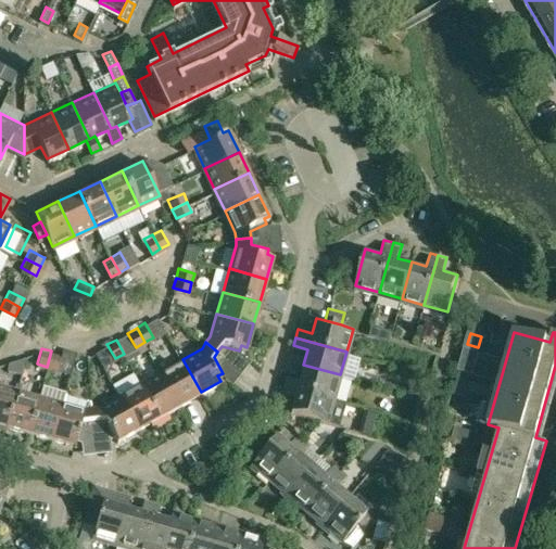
[(61,354),(51,350),(47,367),(57,369),(61,354)]
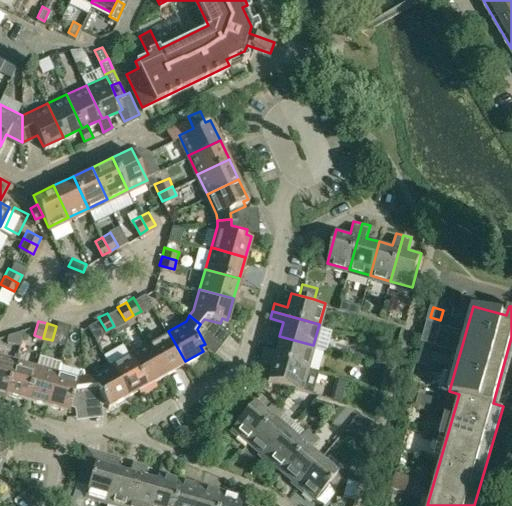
[(321,345),(335,348),(340,327),(326,324),(321,345)]
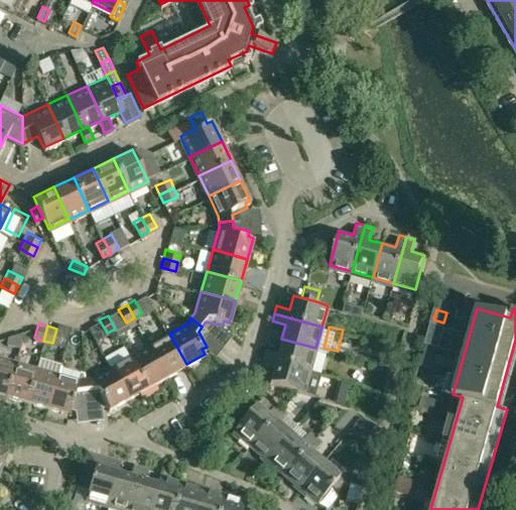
[(7,335),(6,342),(19,345),(23,330),(7,335)]
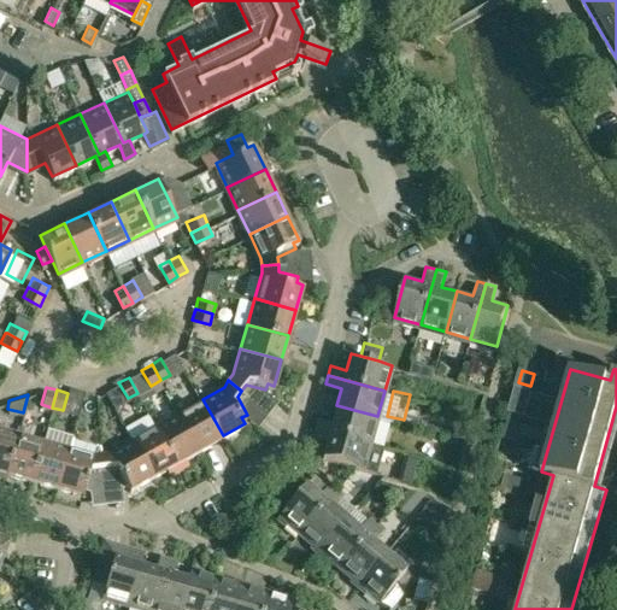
[(203,399),(178,412),(199,449),(223,435),(203,399)]
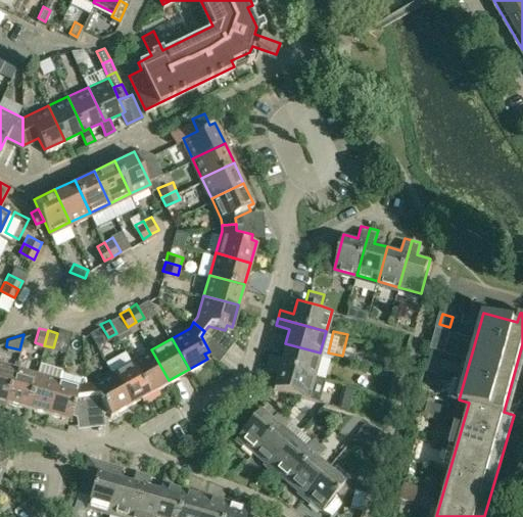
[(285,343),(281,357),(268,353),(267,360),(315,373),(320,353),(285,343)]
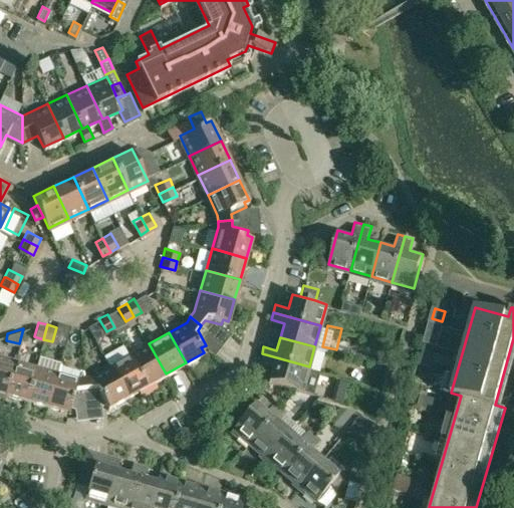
[(0,391),(6,393),(15,358),(3,354),(5,345),(0,343),(0,391)]
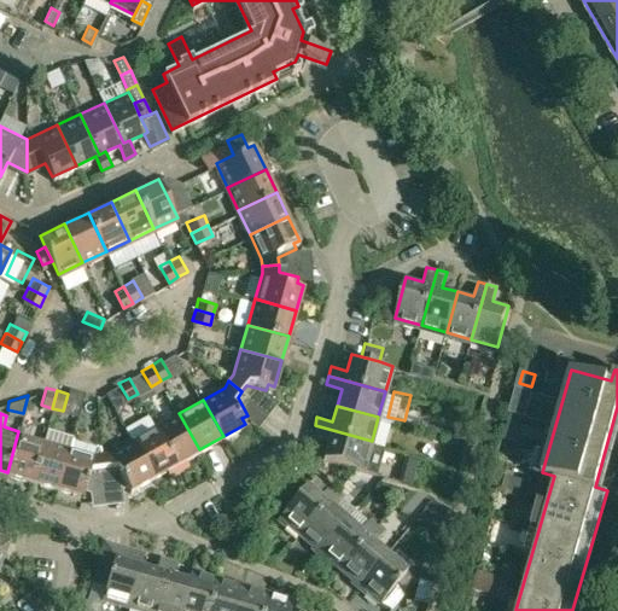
[(179,413),(157,425),(178,461),(199,449),(179,413)]
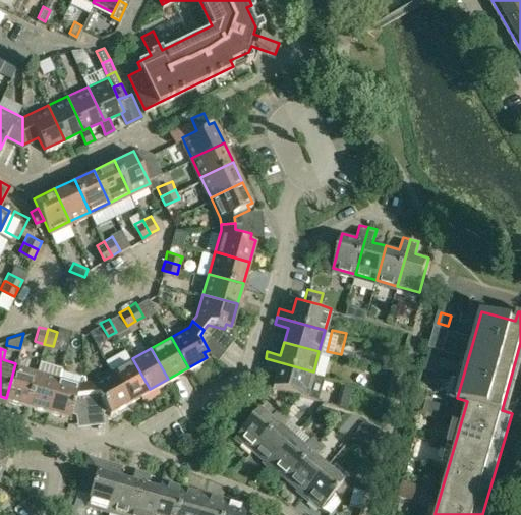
[(132,358),(113,368),(130,399),(150,389),(132,358)]
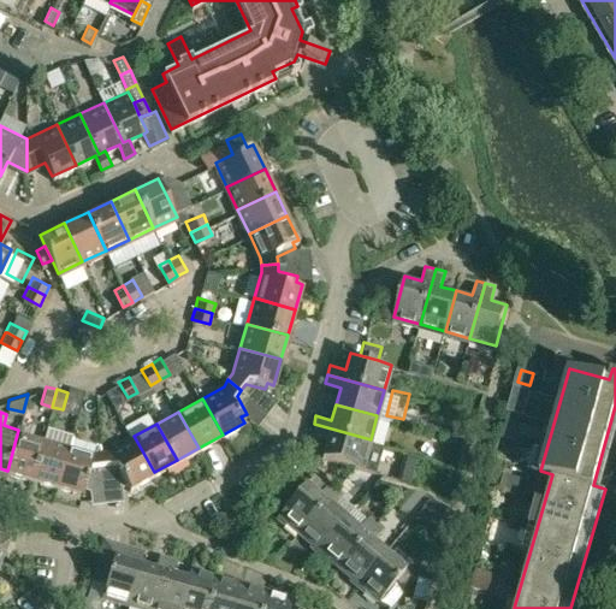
[(323,454),(363,466),(374,468),(381,444),(371,441),(371,439),(314,424),(312,432),(327,436),(323,454)]
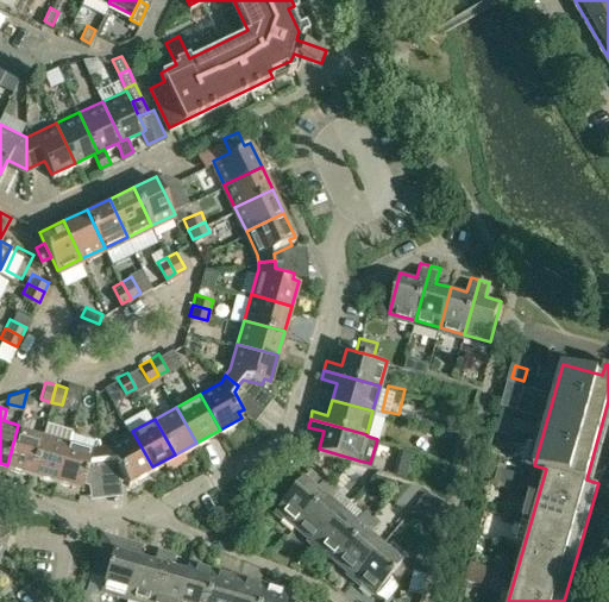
[(7,465),(32,472),(43,432),(18,425),(7,465)]
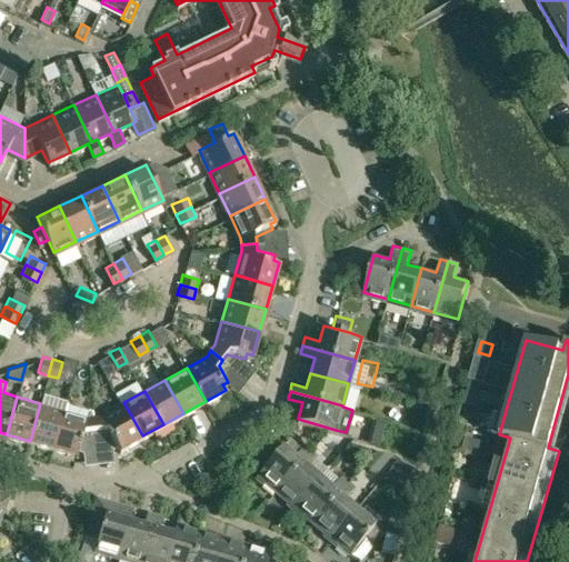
[(75,453),(77,448),(82,449),(87,431),(96,430),(95,414),(91,415),(93,408),(92,401),(90,400),(88,405),(67,400),(63,410),(53,447),(75,453)]
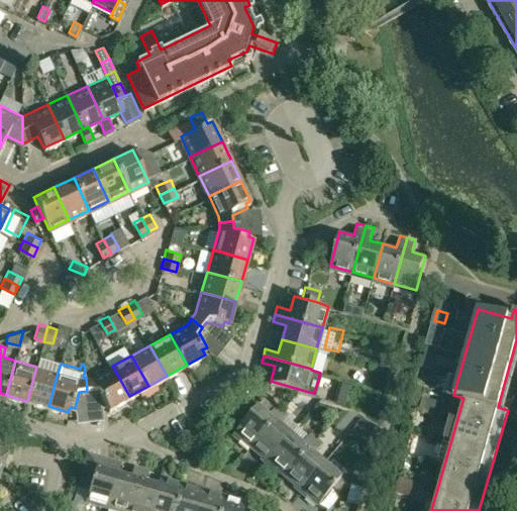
[(112,366),(94,377),(86,377),(87,391),(95,390),(103,405),(108,402),(110,407),(129,396),(112,366)]
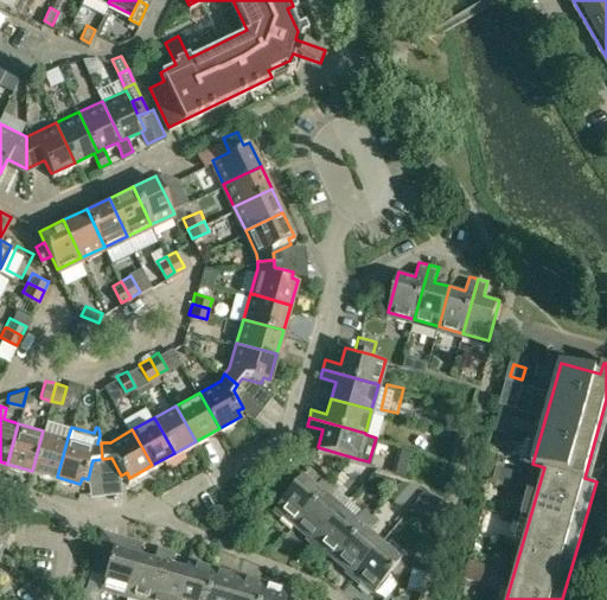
[(32,471),(57,477),(68,438),(43,431),(32,471)]
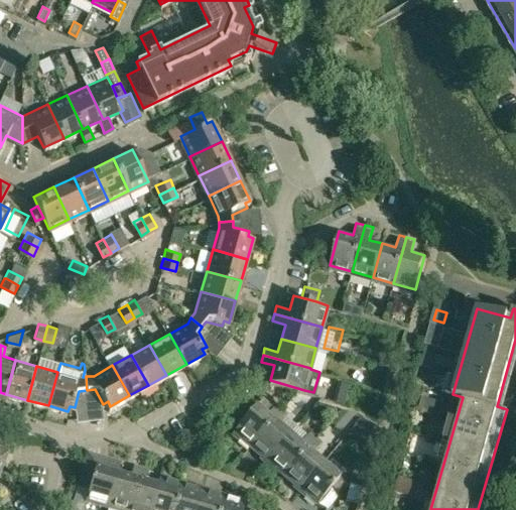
[(233,429),(250,443),(280,407),(275,402),(267,411),(255,402),(233,429)]
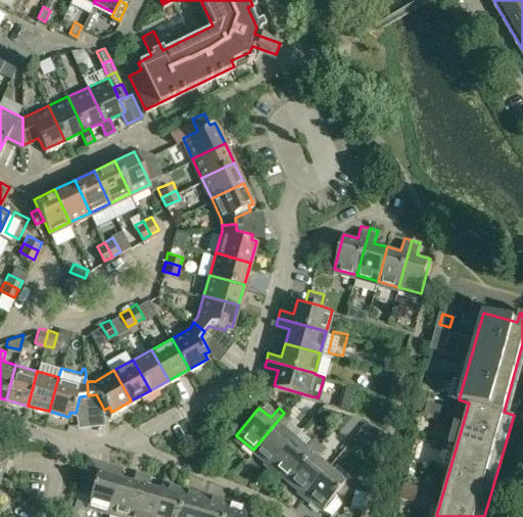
[(253,450),(270,464),(281,451),(301,427),(284,413),(253,450)]
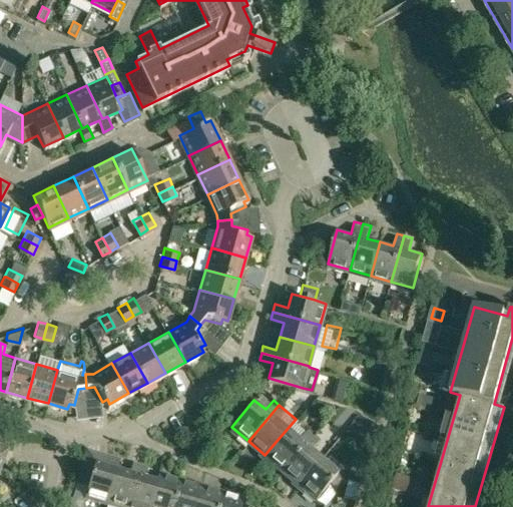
[(358,411),(348,424),(370,437),(377,422),(358,411)]
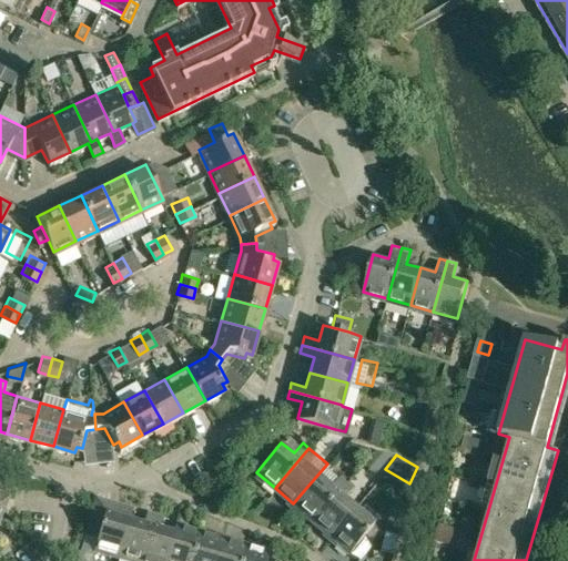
[(293,503),(312,519),(345,479),(327,463),(305,489),(293,503)]
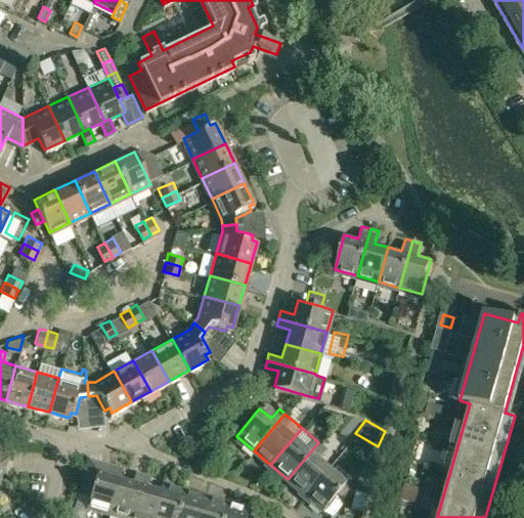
[(288,479),(304,493),(328,466),(318,458),(325,448),(318,442),(288,479)]
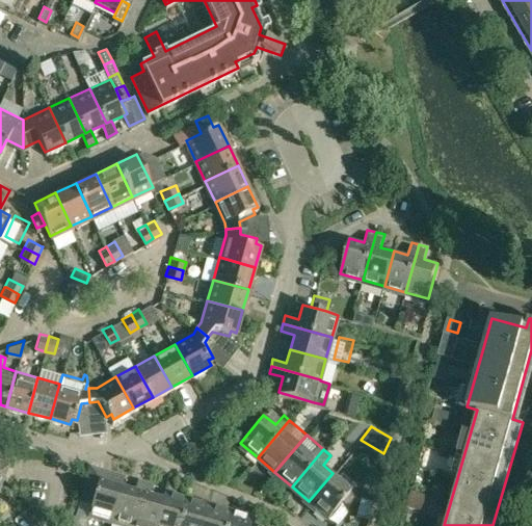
[(531,453),(525,452),(522,463),(531,466),(531,453)]
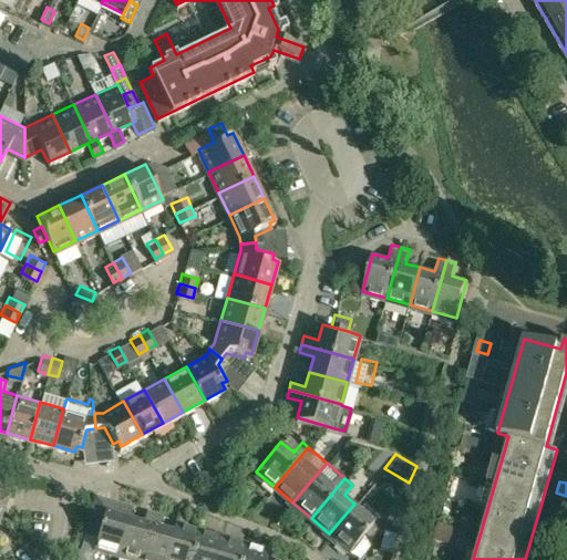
[(132,503),(116,498),(107,496),(104,509),(92,506),(85,529),(98,533),(93,547),(116,553),(127,516),(132,503)]
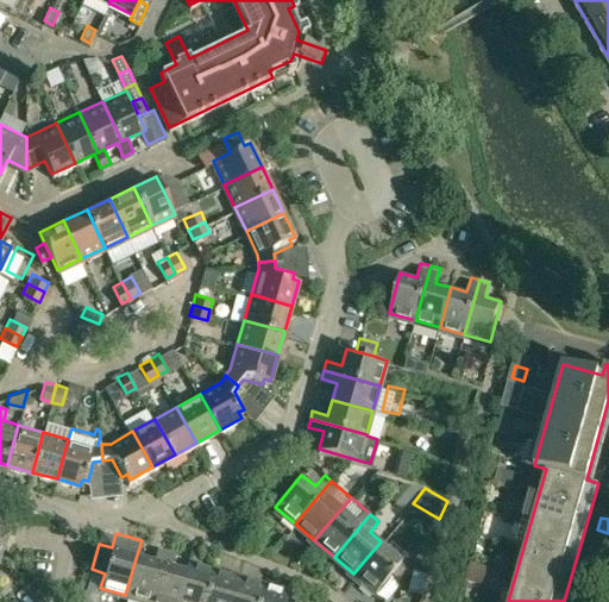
[(408,566),(400,560),(401,559),(381,541),(353,574),(374,591),(390,571),(399,578),(408,566)]
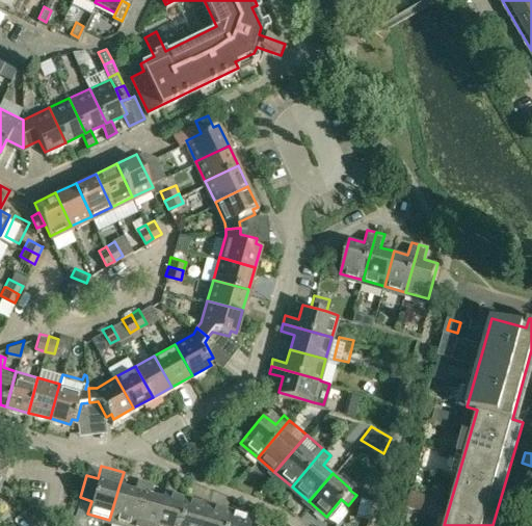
[(531,476),(519,474),(515,484),(530,489),(531,480),(531,476)]
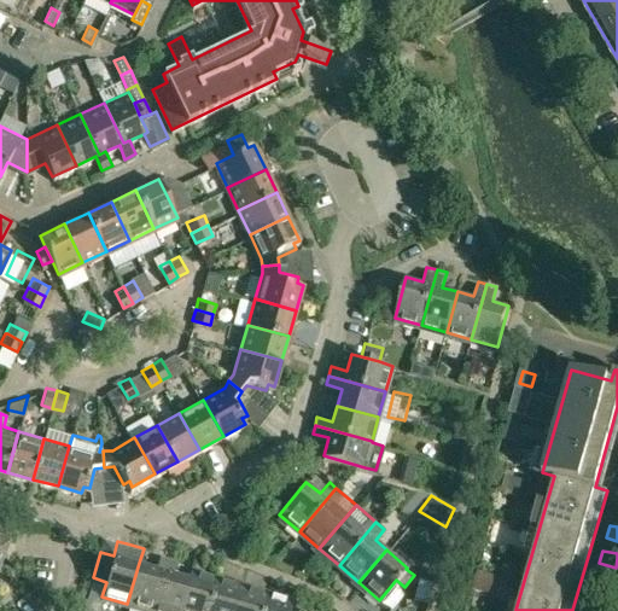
[(156,568),(139,563),(127,604),(151,610),(168,557),(159,554),(156,568)]
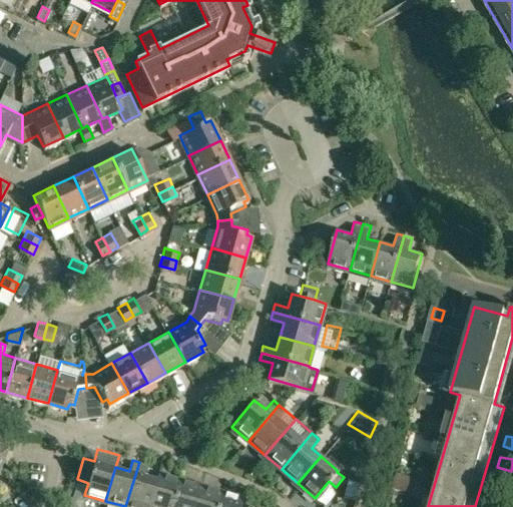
[(151,506),(150,505),(157,479),(156,479),(145,475),(148,464),(139,462),(125,506),(151,506)]
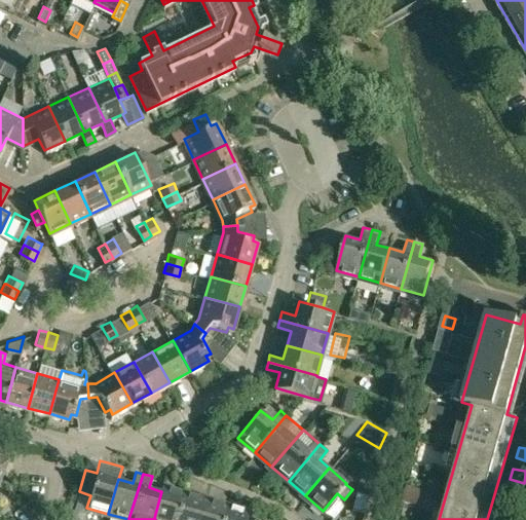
[(510,479),(506,490),(521,494),(524,483),(510,479)]
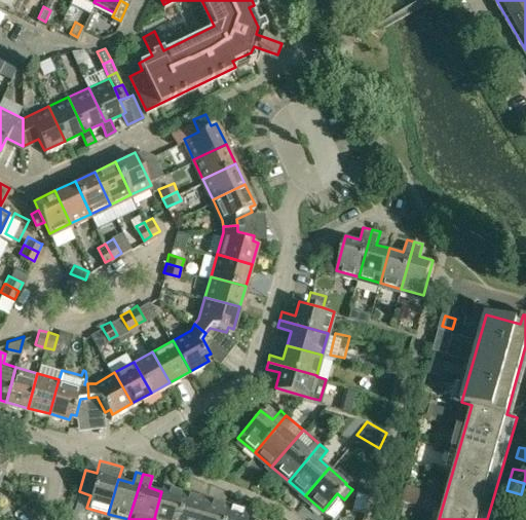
[(407,480),(402,497),(417,502),(422,484),(407,480)]
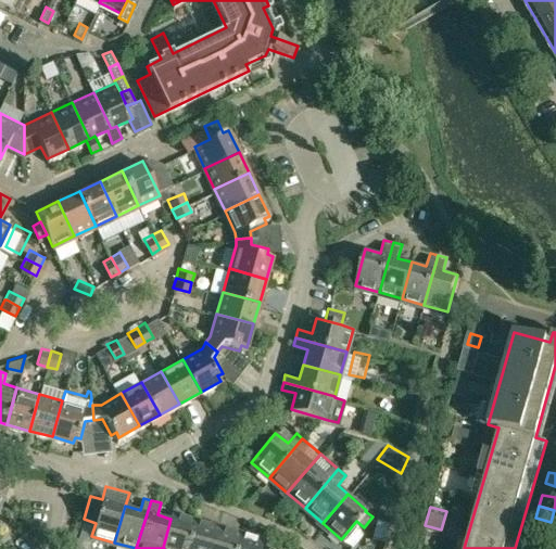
[(163,547),(164,548),(169,548),(186,548),(196,514),(172,508),(169,519),(171,519),(163,547)]
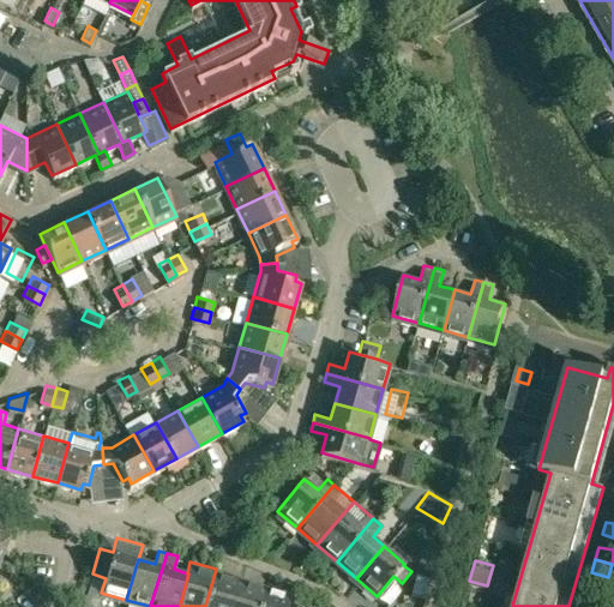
[(205,606),(233,606),(241,577),(216,569),(205,606)]
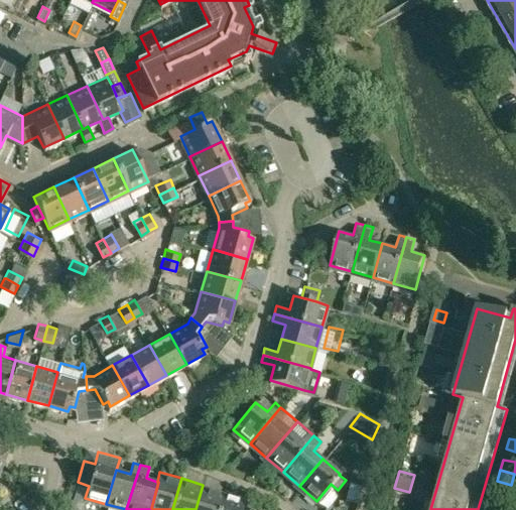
[(196,509),(218,509),(224,491),(203,485),(196,509)]
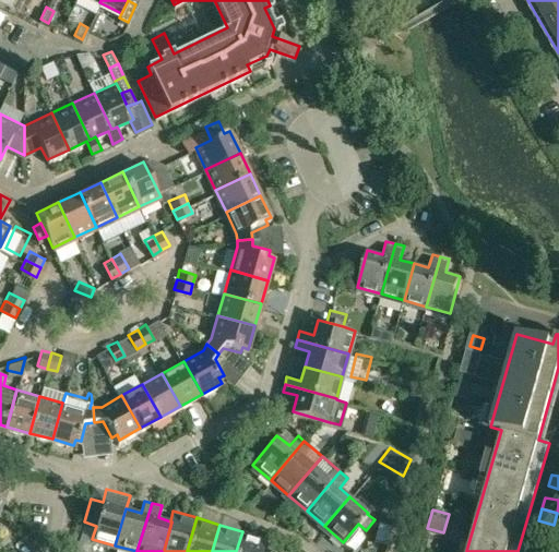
[(261,551),(266,538),(242,531),(236,551),(261,551)]
